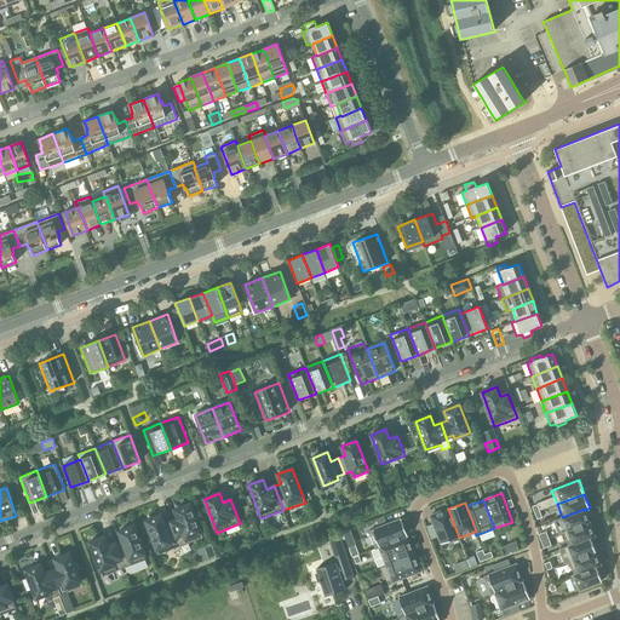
[(172,522),(181,546),(202,538),(190,504),(174,510),(178,520),(176,521),(172,522)]
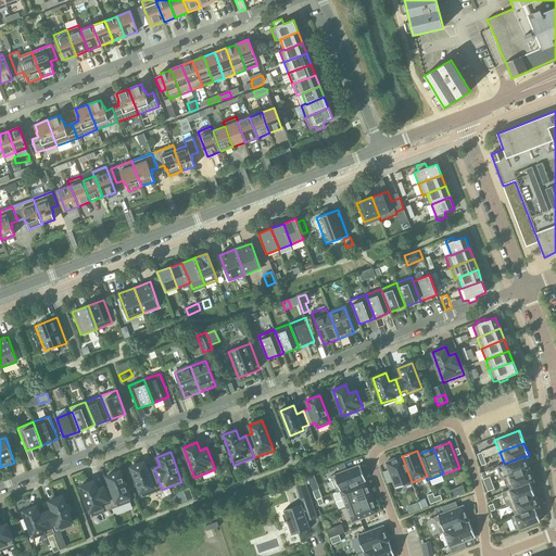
[(386,463),(395,488),(412,482),(402,456),(386,463)]
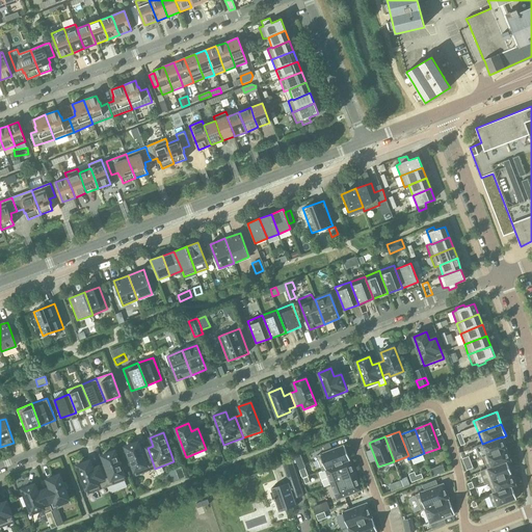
[(506,449),(502,437),(502,436),(482,444),(475,447),(479,459),(483,458),(483,457),(506,449)]
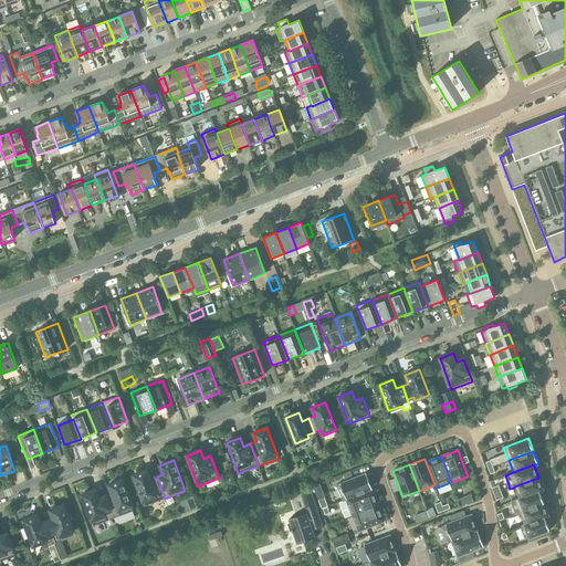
[(165,499),(157,477),(150,479),(147,470),(133,475),(145,506),(165,499)]
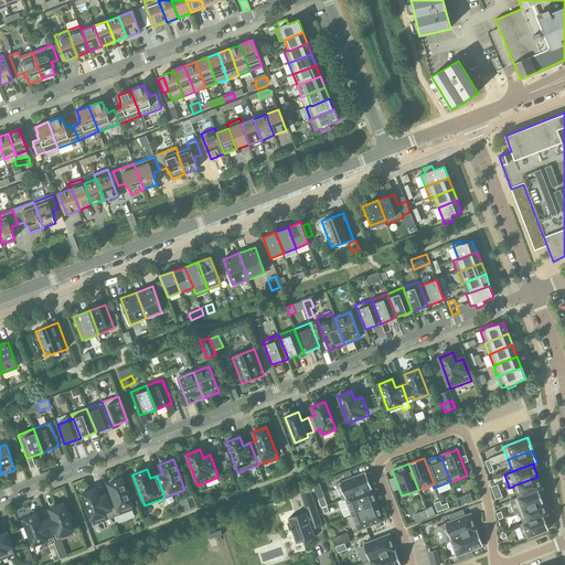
[(345,499),(372,489),(365,473),(336,484),(342,501),(345,500),(345,499)]
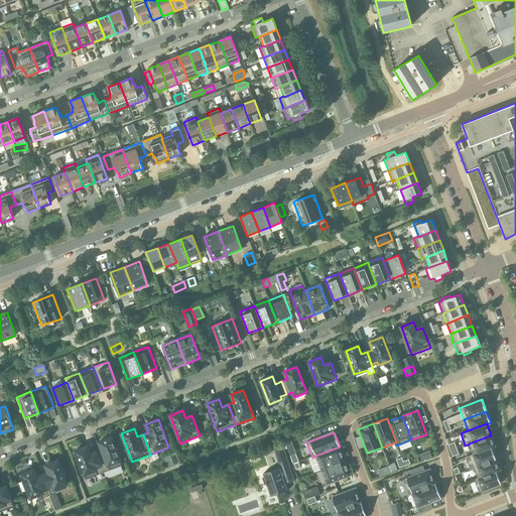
[(492,447),(492,448),(496,446),(491,435),(469,443),(469,444),(470,447),(473,455),(492,447)]
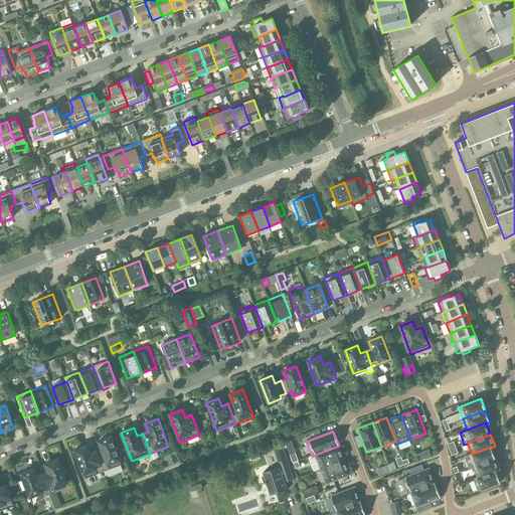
[(364,446),(360,436),(354,438),(358,448),(364,446)]
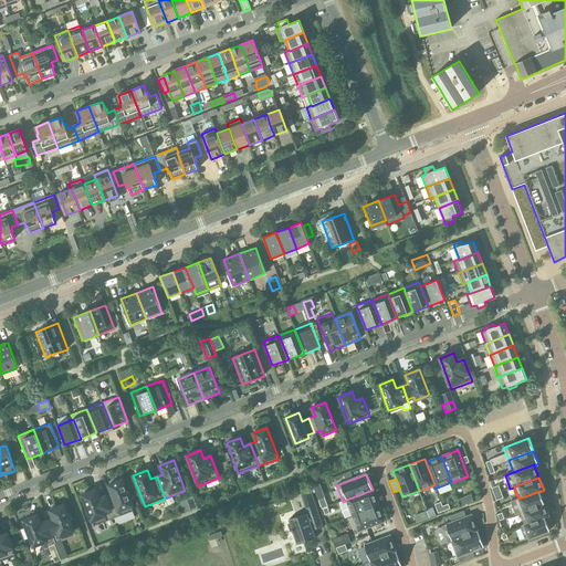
[(105,496),(114,519),(134,511),(122,480),(108,485),(112,493),(105,496)]
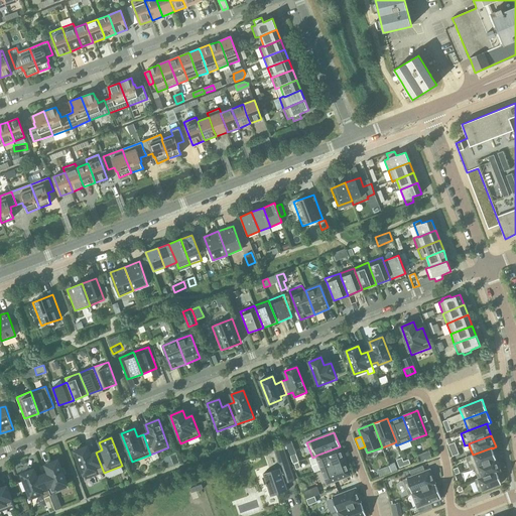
[(86,480),(104,473),(96,453),(90,455),(87,446),(75,452),(86,480)]
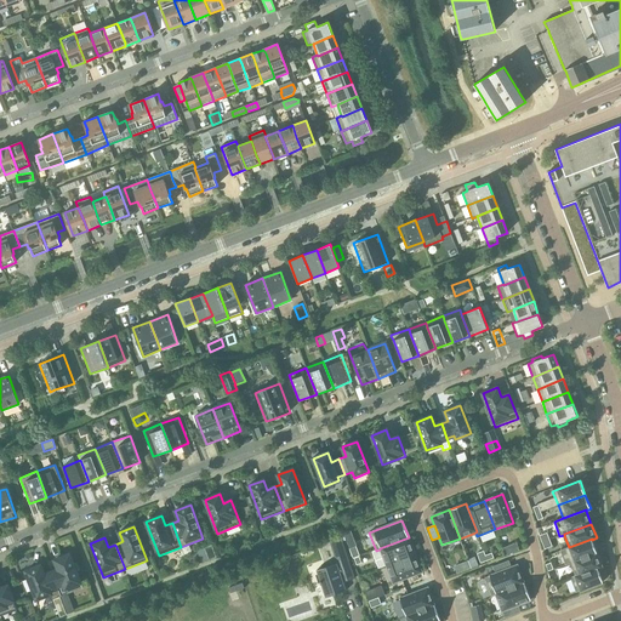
[(346,591),(343,582),(355,579),(341,537),(329,541),(337,563),(317,570),(325,598),(346,591)]
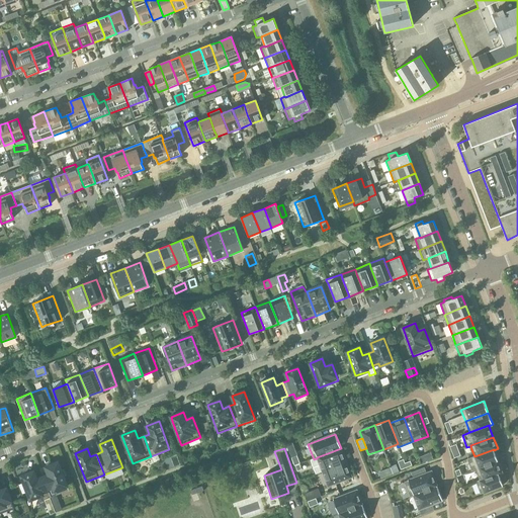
[(322,471),(346,462),(341,448),(317,457),(317,458),(322,471)]
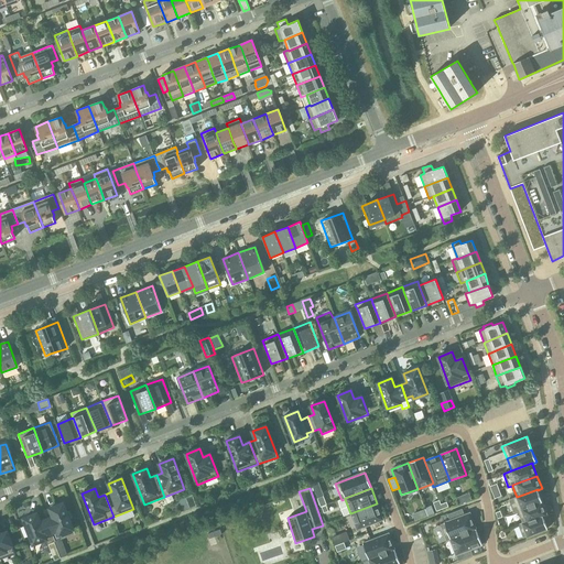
[(542,501),(538,490),(538,489),(517,497),(508,500),(513,513),(518,511),(542,501)]
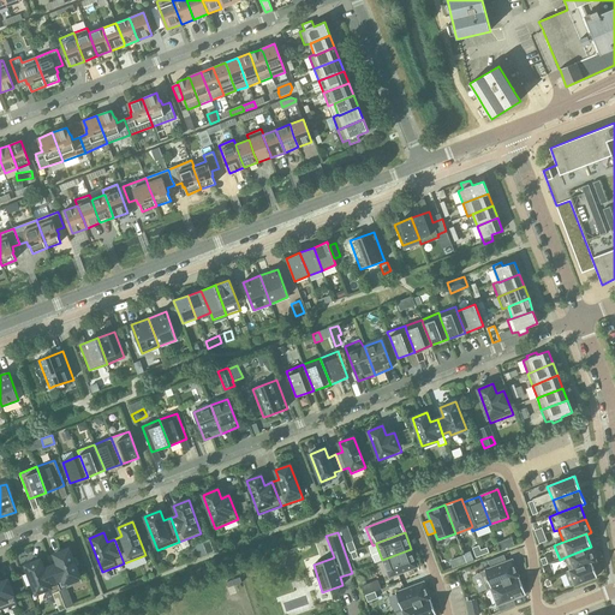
[(209,541),(203,543),(207,555),(214,551),(209,541)]
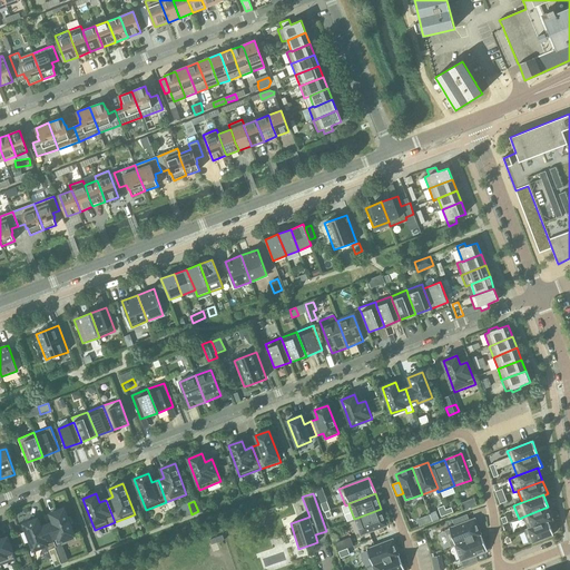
[(326,501),(321,504),(324,512),(330,510),(326,501)]
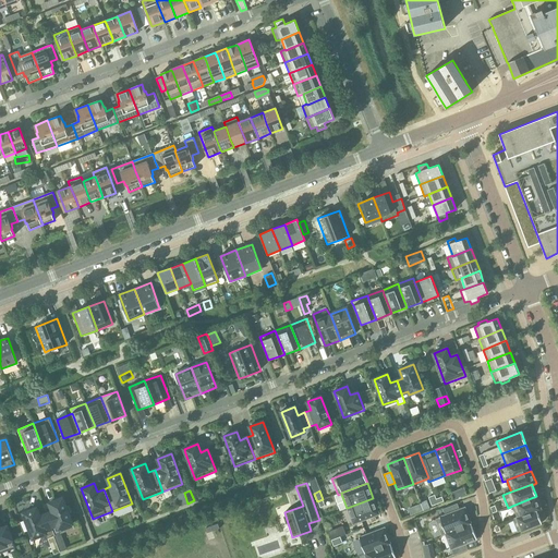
[(432,506),(438,504),(436,499),(434,495),(428,497),(432,506)]
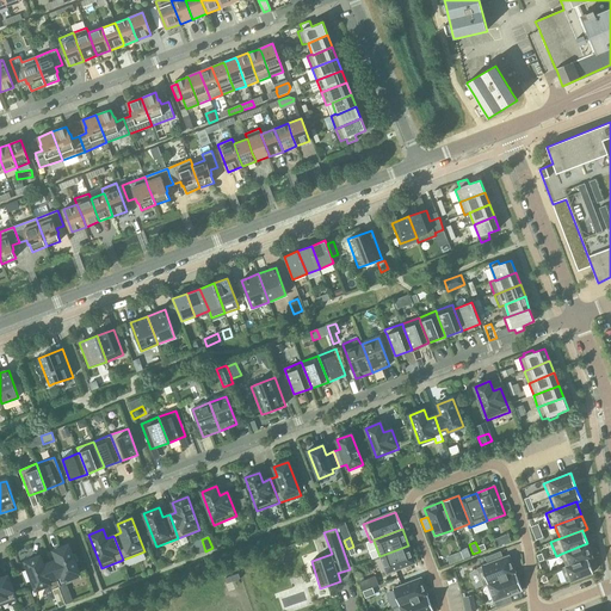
[(587,559),(588,560),(592,557),(587,543),(561,554),(562,556),(566,567),(587,559)]
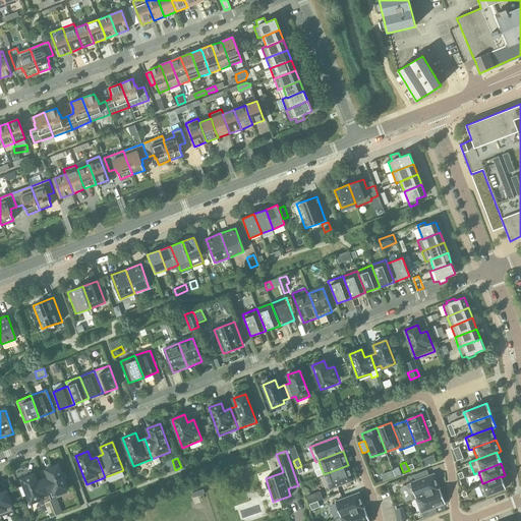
[(43,480),(51,501),(50,496),(48,493),(54,490),(57,498),(69,494),(58,465),(46,470),(49,477),(43,480)]
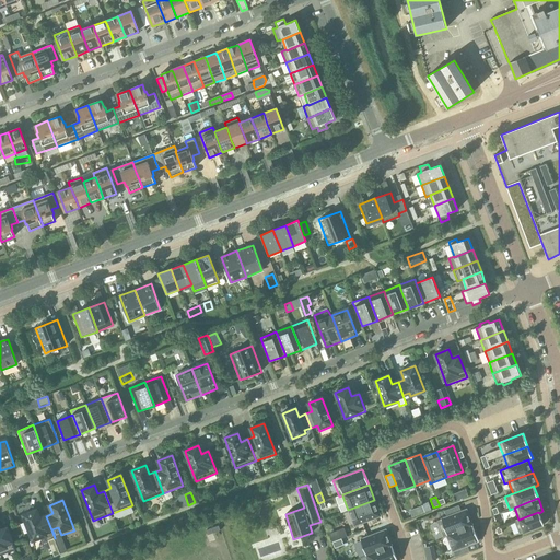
[(380,516),(374,500),(348,510),(354,526),(380,516)]
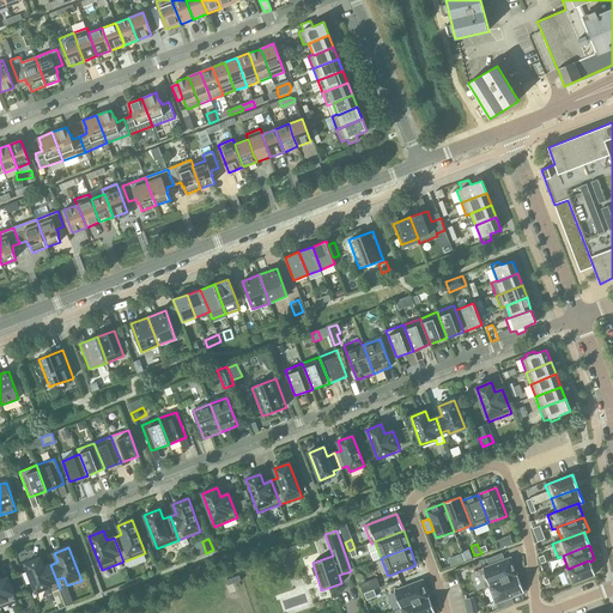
[(502,553),(486,559),(489,566),(504,560),(502,553)]
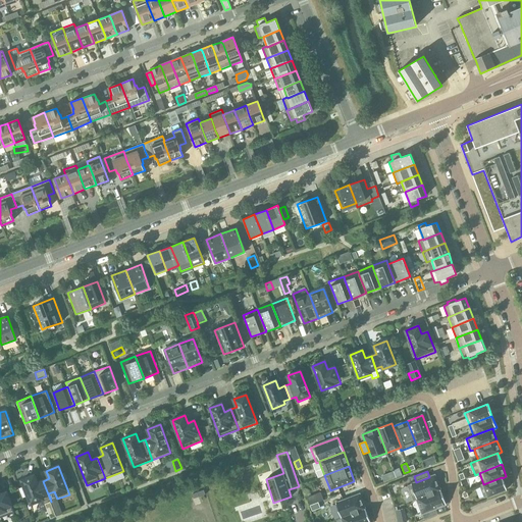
[(37,483),(34,475),(21,480),(31,504),(43,500),(45,504),(50,502),(51,502),(43,481),(37,483)]
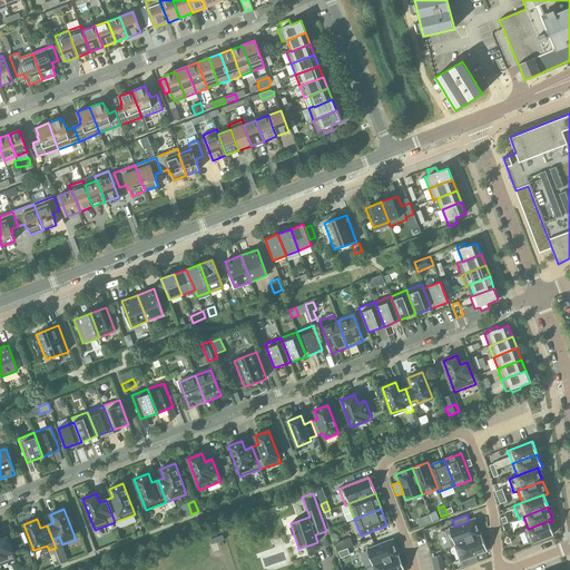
[(454,546),(454,544),(481,534),(474,519),(469,521),(454,527),(444,530),(451,547),(454,546)]
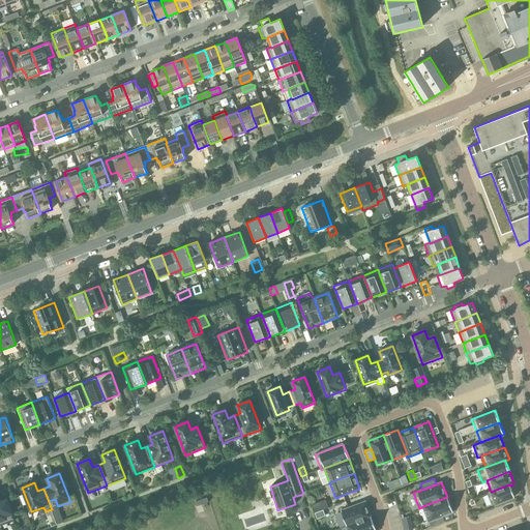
[(491,492),(487,493),(492,505),(514,497),(510,486),(509,484),(491,492)]
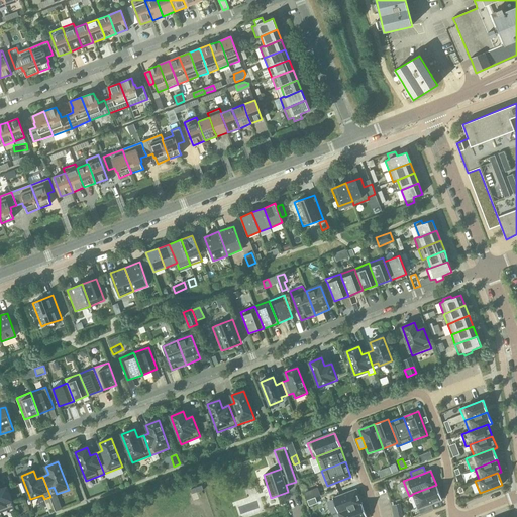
[(420,514),(431,510),(429,504),(441,500),(436,485),(412,494),(412,495),(420,514)]
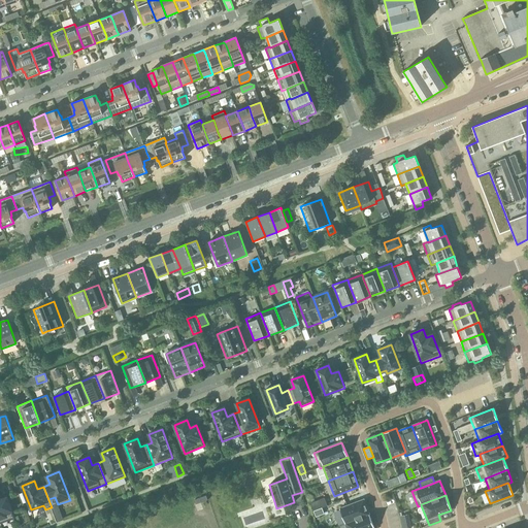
[(0,524),(14,519),(6,498),(0,500),(0,499),(0,524)]
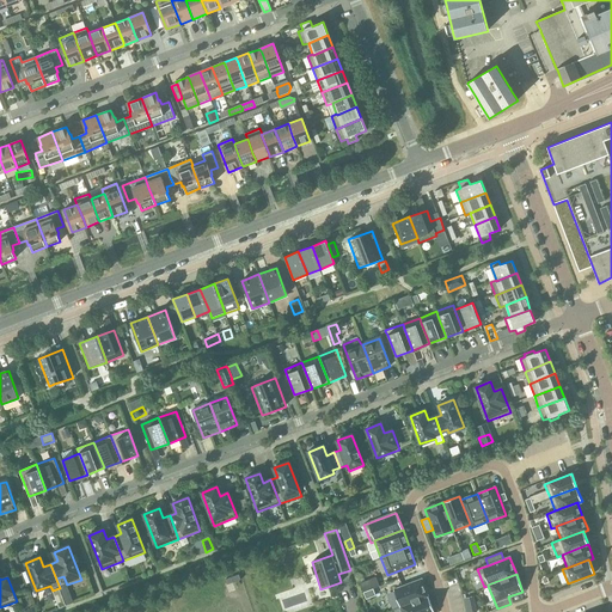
[(363,593),(379,586),(375,577),(360,583),(363,593)]
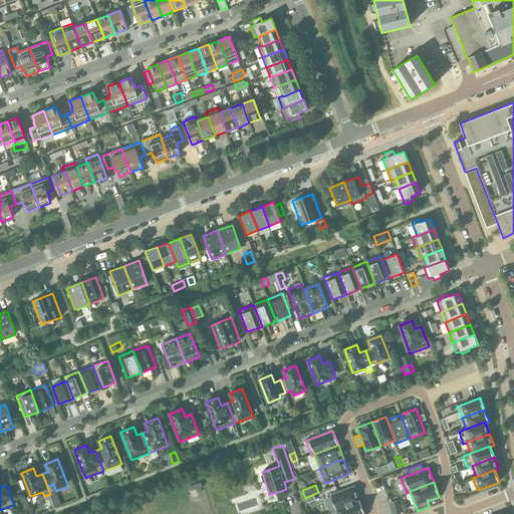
[(354,486),(330,495),(336,510),(359,501),(354,486)]
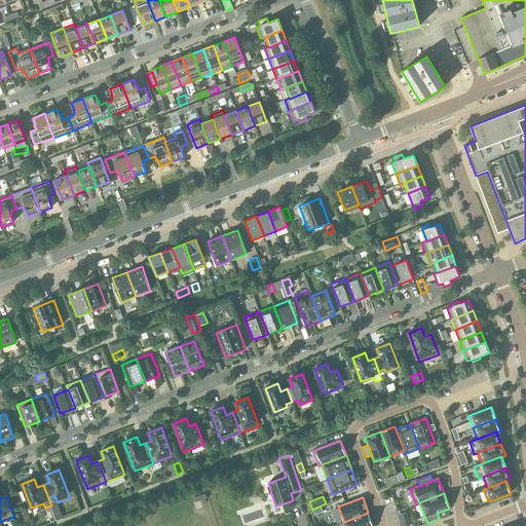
[(57,521),(50,505),(45,508),(50,523),(57,521)]
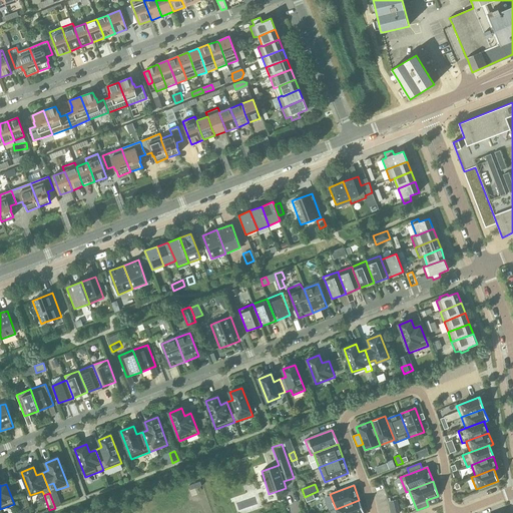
[(315,499),(313,494),(305,497),(307,502),(315,499)]
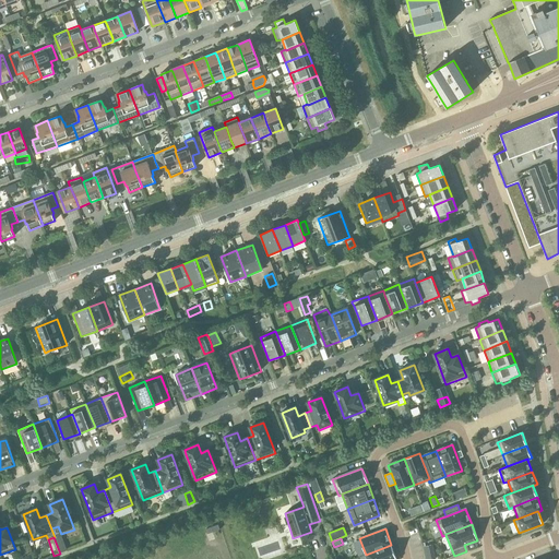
[(396,558),(391,545),(366,555),(367,558),(396,558)]
